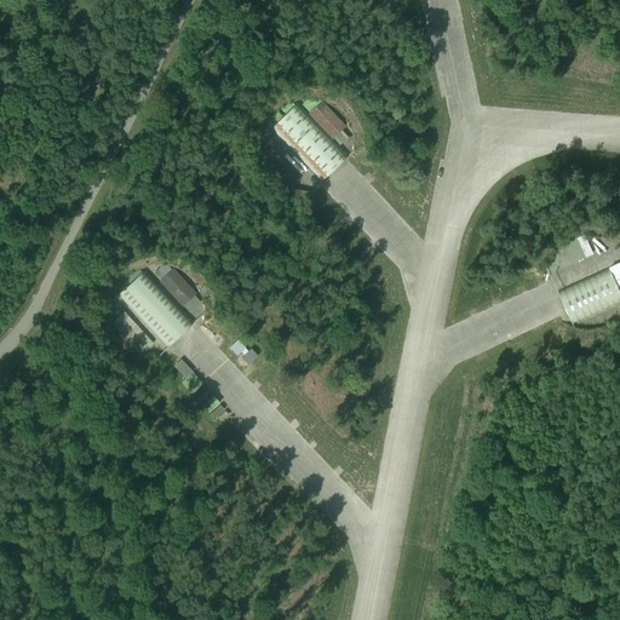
[(321,101),(306,114),(331,139),(345,126),(321,101)]
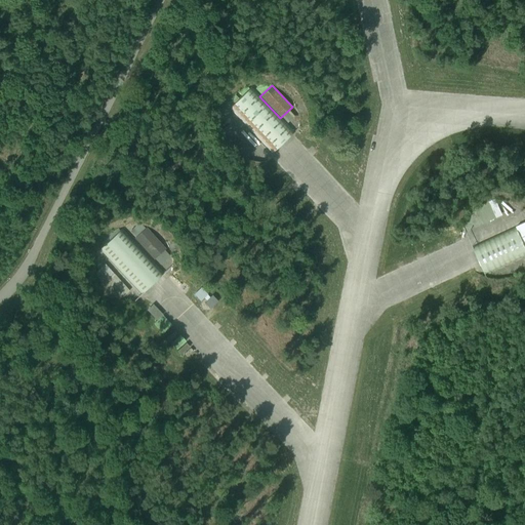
[(251,87),(229,109),(272,154),(281,145),(294,132),(280,118),(259,96),(251,87)]
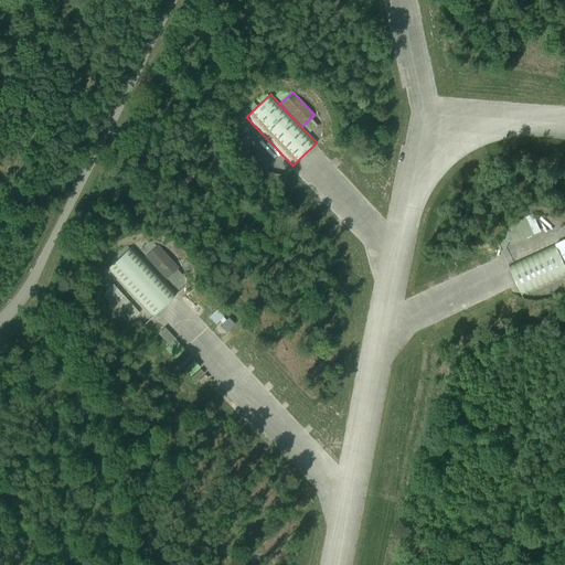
[(139,248),(146,255),(156,245),(150,238),(139,248)]
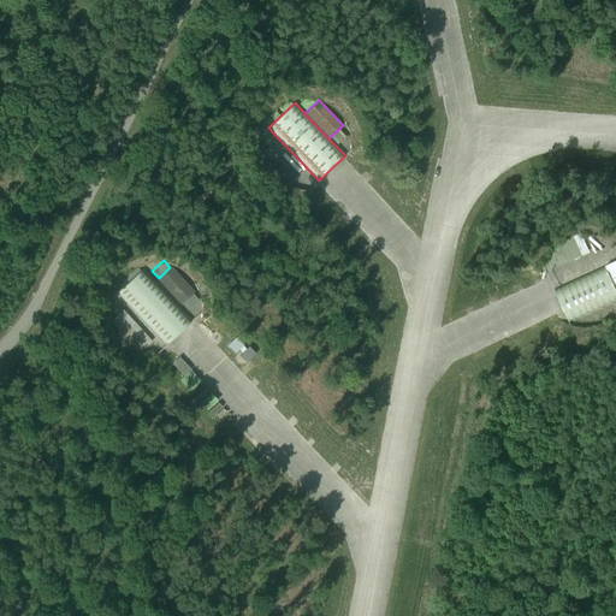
[(615,260),(604,266),(615,291),(615,260)]
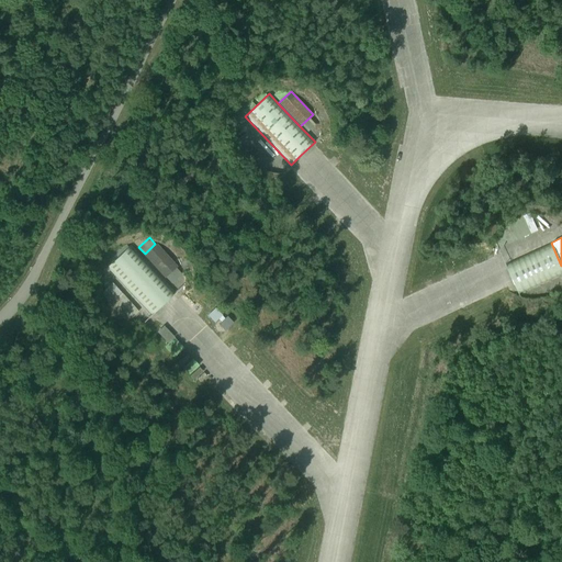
[(561,266),(551,243),(505,263),(509,273),(519,294),(561,273),(561,266)]
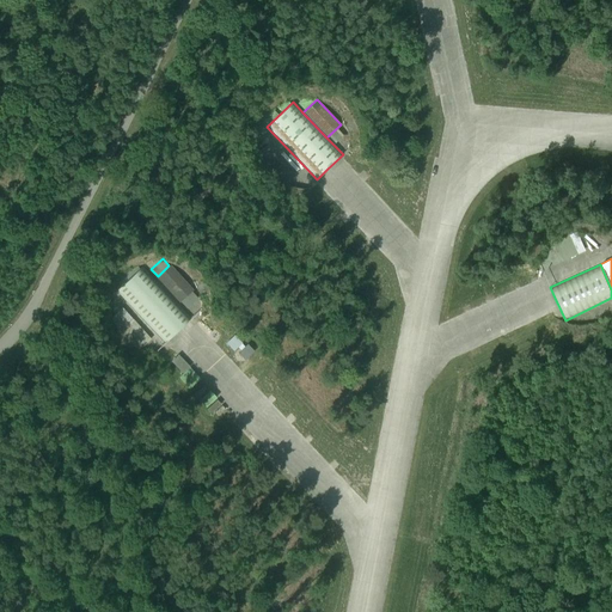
[(191,318),(140,265),(114,292),(164,344),(177,331),(191,318)]
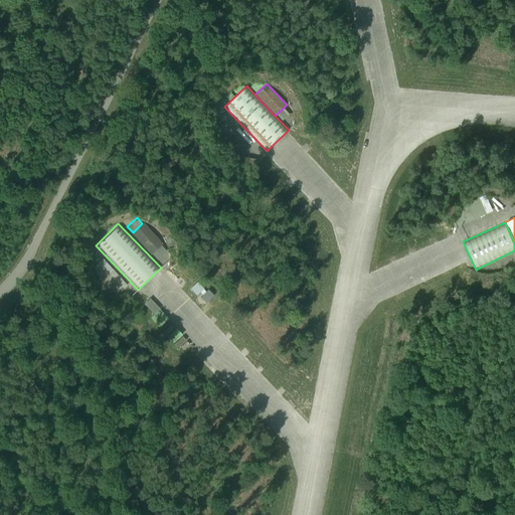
[(133,232),(132,233),(151,254),(152,253),(161,245),(162,244),(143,223),(142,223),(133,232)]
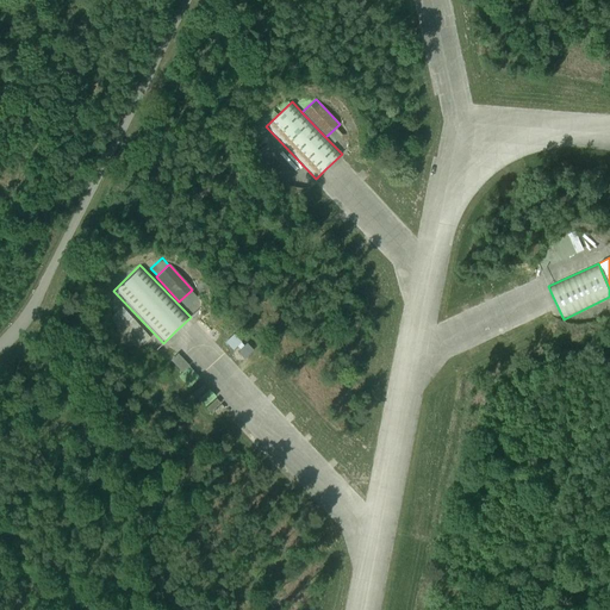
[(191,291),(180,300),(186,307),(197,297),(191,291)]
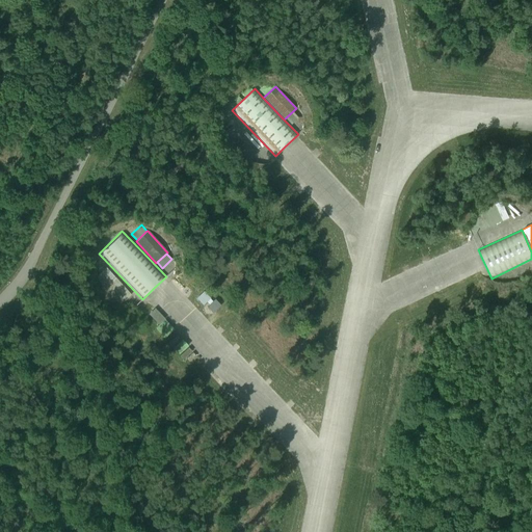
[(97,276),(123,302),(133,292),(107,265),(97,276)]
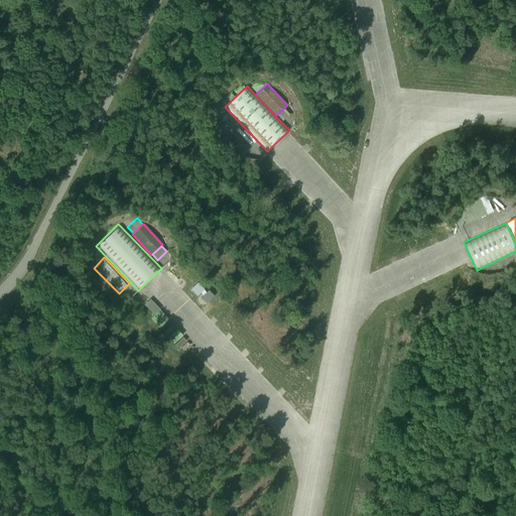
[(194,286),(198,294),(207,290),(202,281),(194,286)]
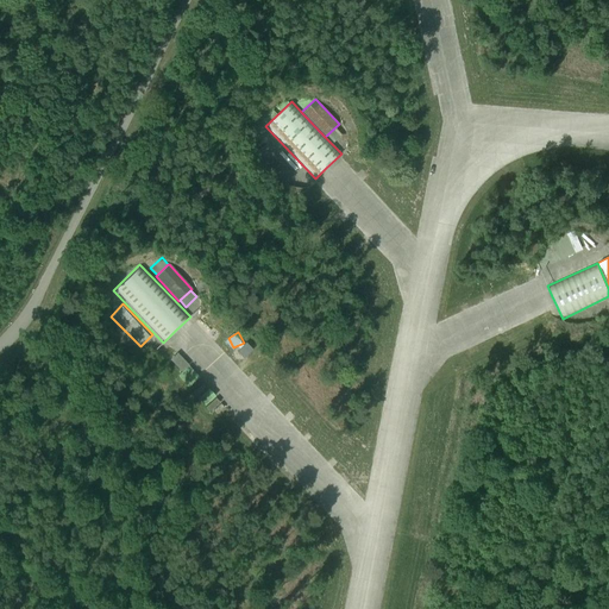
[(246,358),(256,349),(249,341),(239,351),(246,358)]
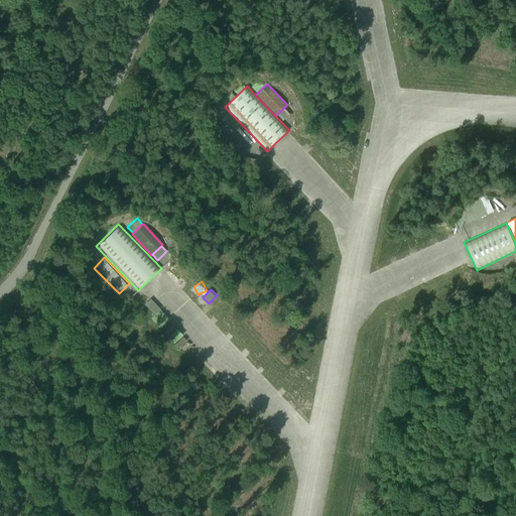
[(152,298),(147,303),(157,313),(153,317),(162,328),(171,318),(152,298)]
